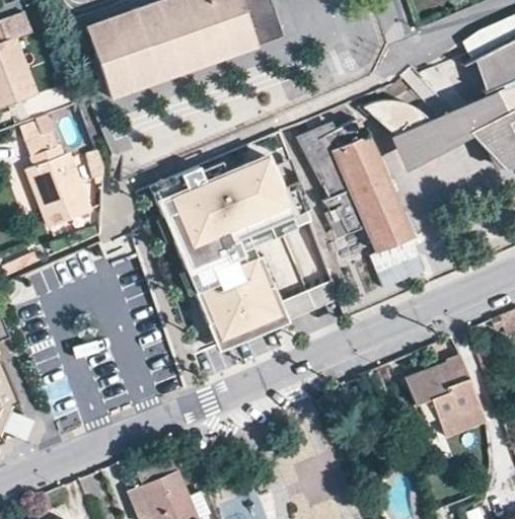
[(251,23),(242,0),(158,0),(86,26),(112,96),(209,62),(201,41),(251,23)]
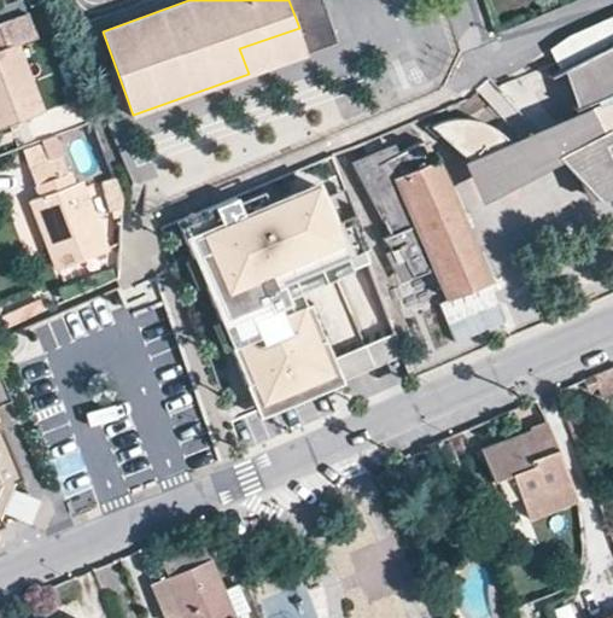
[(325,0),(289,0),(299,28),(239,48),(249,74),(340,41),(325,0)]
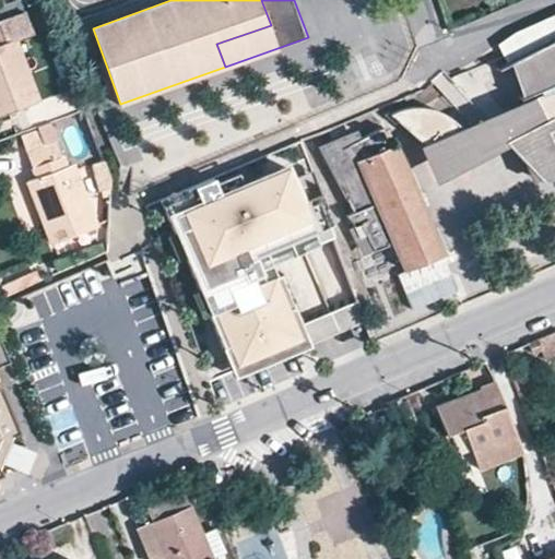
[(0,116),(42,99),(18,38),(10,42),(3,26),(0,27),(0,116)]
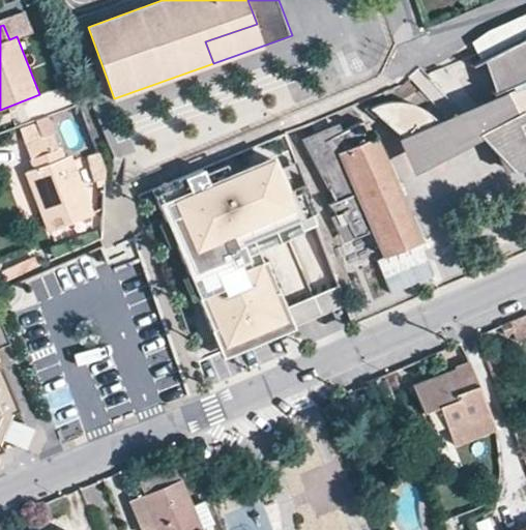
[(525,119),(520,121),(525,135),(525,32),(484,51),(487,60),(493,57),(505,88),(497,92),(504,110),(522,102),(525,109),(525,119)]
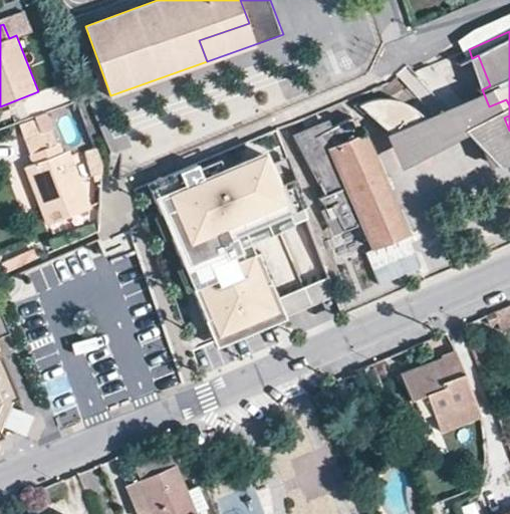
[(417,95),(464,75),(457,58),(424,72),(422,67),(407,73),(417,95)]
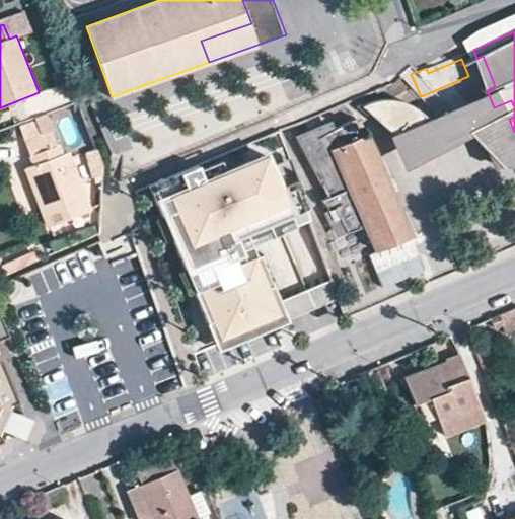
[(475,136),(509,119),(514,117),(514,106),(511,100),(494,107),(487,90),(430,117),(432,119),(433,120),(434,122),(436,124),(438,127),(440,129),(441,131),(418,141),(403,130),(394,134),(410,169),(475,136)]
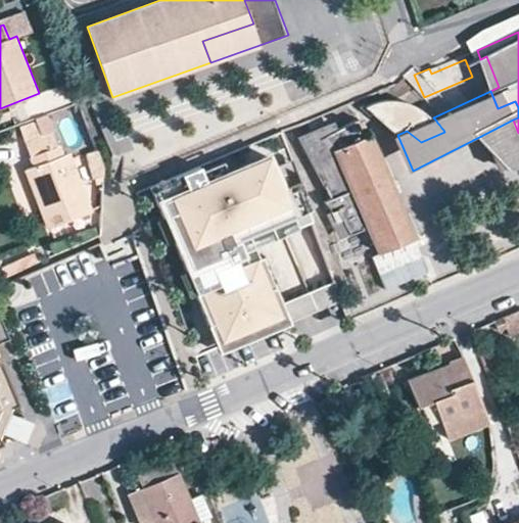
[(435,120),(433,117),(430,114),(427,111),(423,108),(420,106),(417,105),(414,104),(412,103),(410,102),(407,101),(405,101),(402,101),(398,101),(395,100),(392,100),(388,101),(386,101),(383,102),(379,103),(376,105),(373,105),(370,107),(367,108),(388,128),(394,122),(407,131),(421,142),(444,132),(443,130),(441,128),(439,125),(437,123),(436,121),(435,120)]
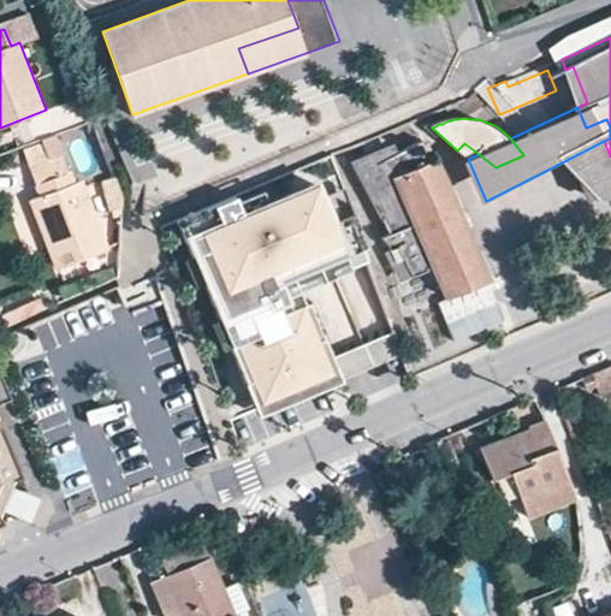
[(392,155),(389,146),(359,160),(395,231),(386,236),(396,247),(401,246),(416,276),(405,280),(435,357),(490,336),(472,291),(493,283),(440,158),(432,161),(422,141),(392,155)]
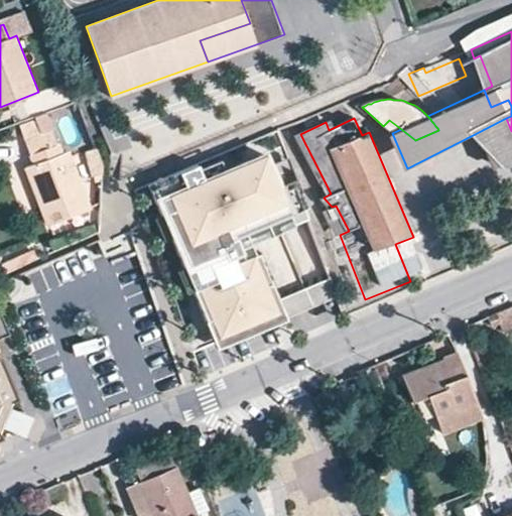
[(511,131),(506,118),(473,135),(500,164),(511,158),(511,131)]
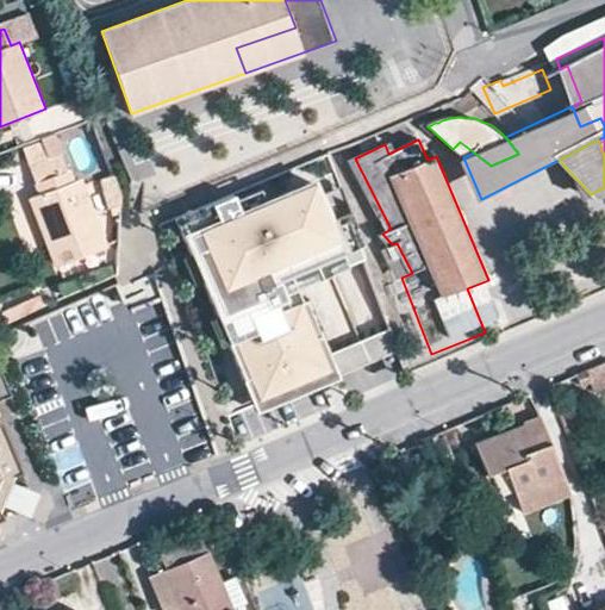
[(113,253),(88,185),(80,187),(69,159),(57,163),(49,141),(29,148),(49,200),(37,205),(62,271),(113,253)]
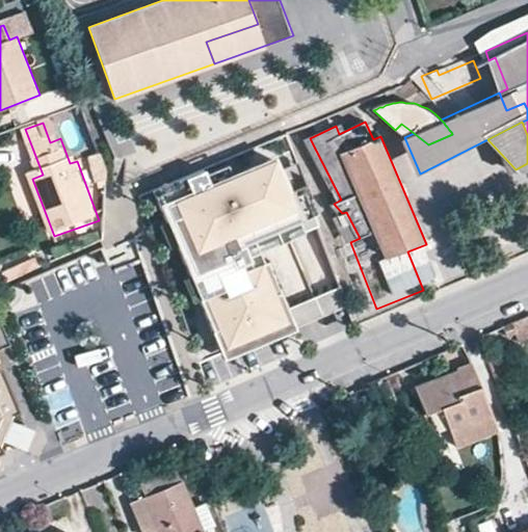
[(255,267),(252,261),(324,230),(296,150),(235,176),(212,186),(207,175),(205,168),(155,190),(168,223),(178,246),(191,277),(201,300),(221,348),(287,320),(276,295),(282,293),(268,262),(265,263),(255,267)]
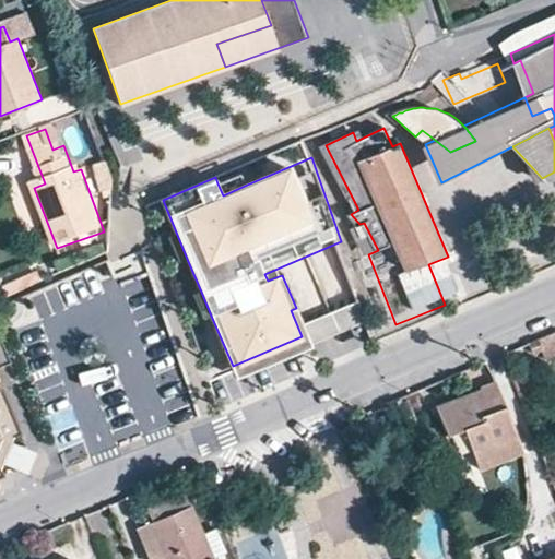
[(92,169),(102,190),(113,186),(104,164),(92,169)]
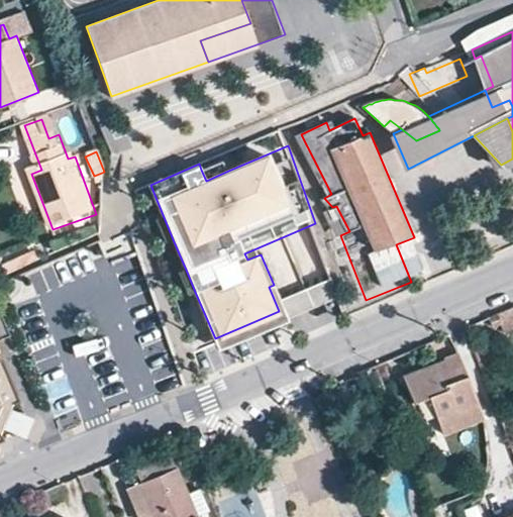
[(201,170),(206,181),(228,171),(223,160),(201,170)]
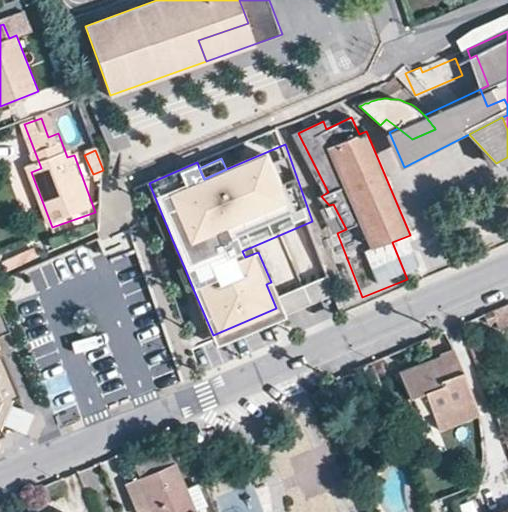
[(171,237),(162,215),(155,218),(164,240),(171,237)]
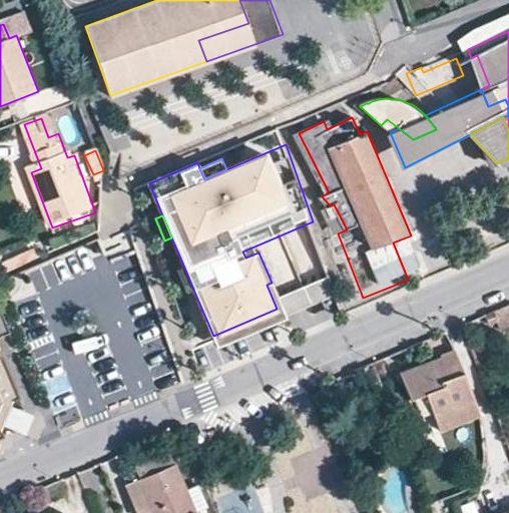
[(256,253),(252,246),(242,251),(245,258),(256,253)]
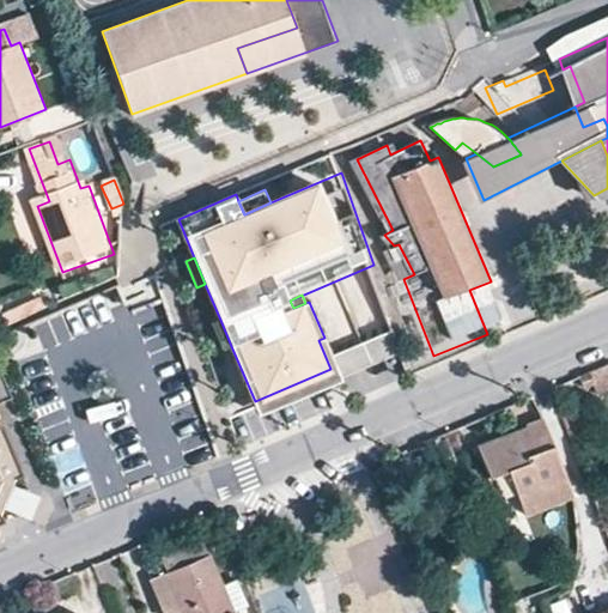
[(46,298),(6,315),(13,332),(52,314),(46,298)]
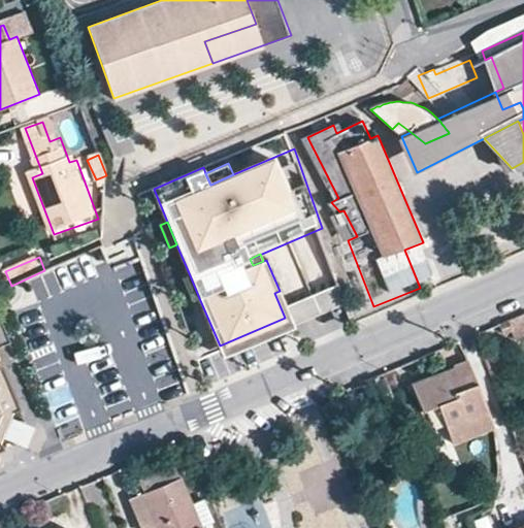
[(199,298),(190,275),(183,278),(193,301),(199,298)]
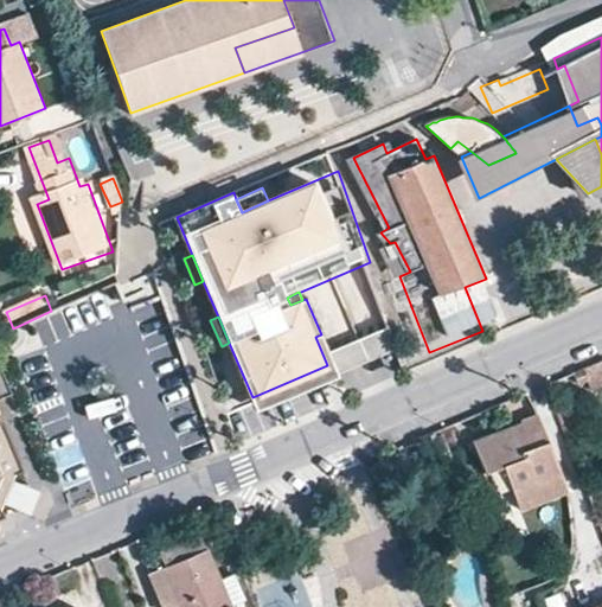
[(395,330),(335,351),(344,374),(403,352),(395,330)]
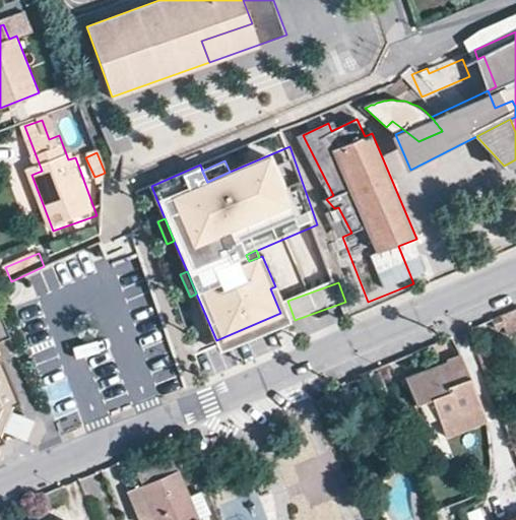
[(291,323),(275,286),(270,288),(280,313),(216,340),(221,352),(291,323)]
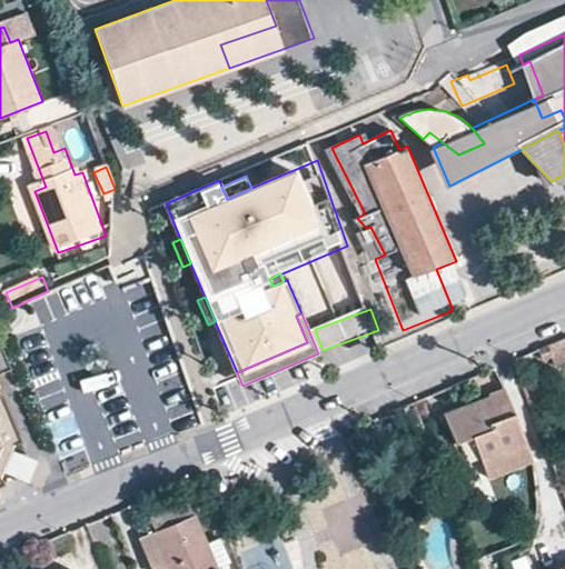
[(8,467),(16,445),(17,440),(25,438),(5,391),(0,392),(0,385),(3,383),(0,376),(0,372),(16,366),(0,331),(0,482),(7,480),(5,473),(8,467)]
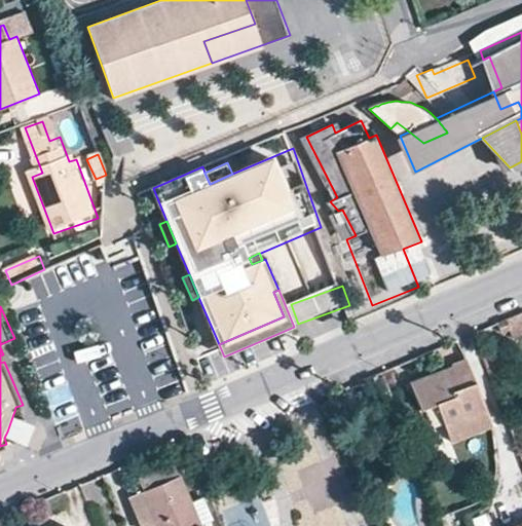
[(521,313),(509,320),(511,325),(515,337),(521,334),(521,313)]
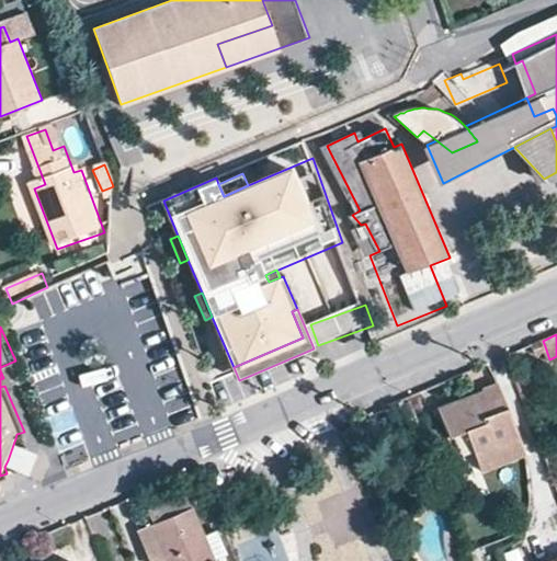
[(362,335),(319,345),(322,362),(365,351),(362,335)]
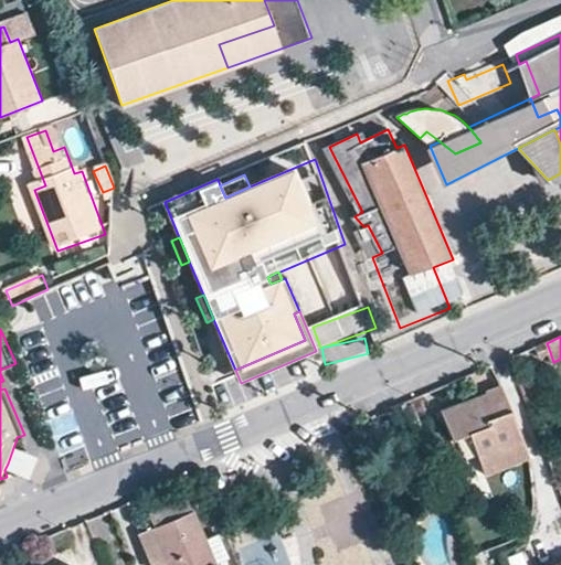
[(549,349),(547,343),(538,347),(540,352),(549,349)]
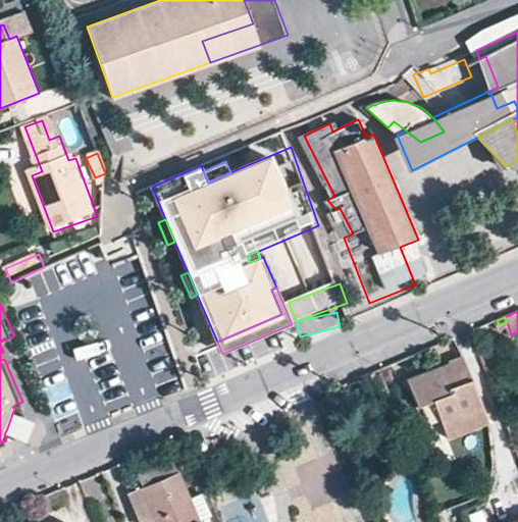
[(451,364),(453,368),(409,384),(420,412),(435,406),(450,440),(491,424),(479,395),(476,396),(471,383),(474,381),(465,358),(451,364)]
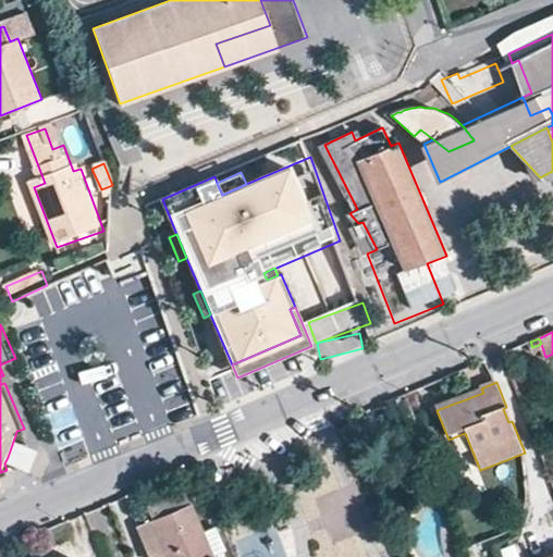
[(53,415),(68,447),(87,440),(73,407),(53,415)]
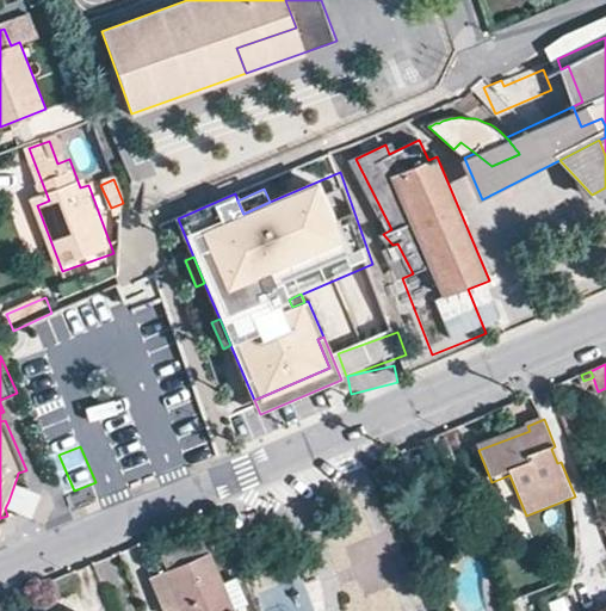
[(457,469),(449,446),(434,451),(443,475),(457,469)]
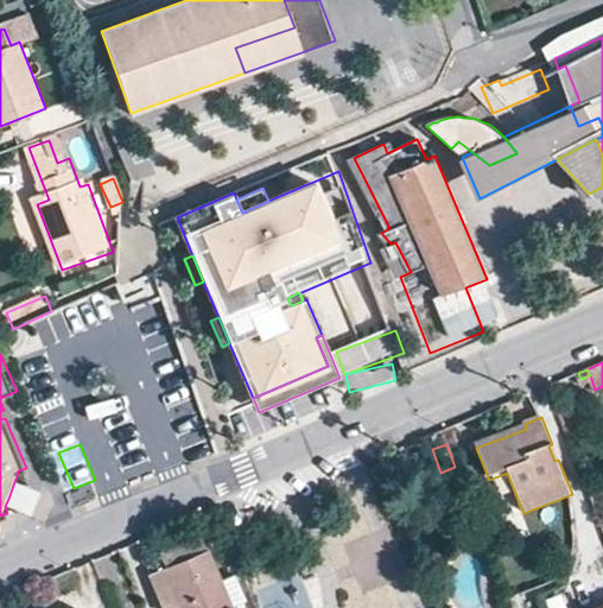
[(42,486),(17,475),(8,499),(33,508),(37,499),(42,486)]
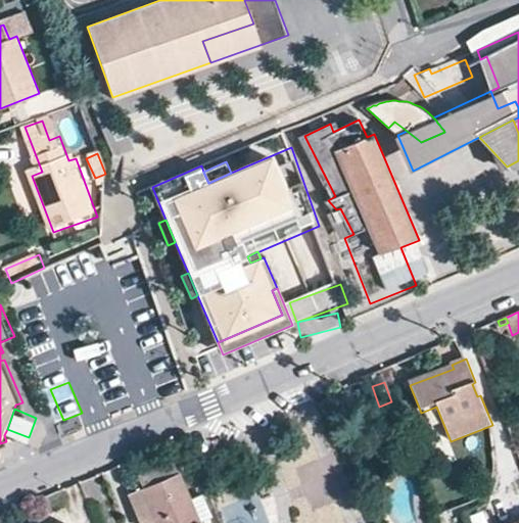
[(148,489),(134,495),(144,522),(201,522),(201,521),(191,497),(177,462),(142,475),(148,489)]
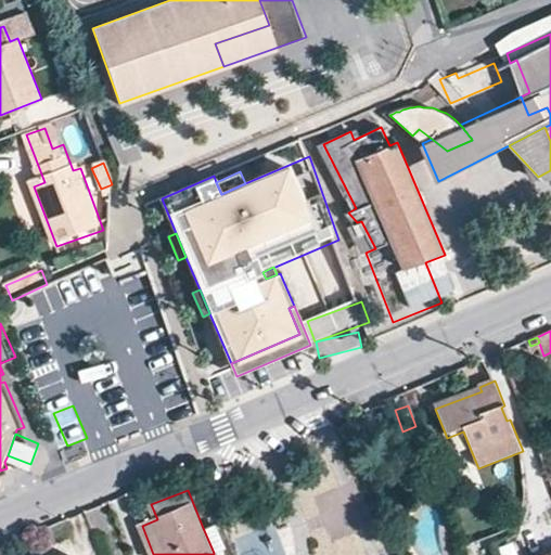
[(216,524),(203,528),(214,553),(227,547),(216,524)]
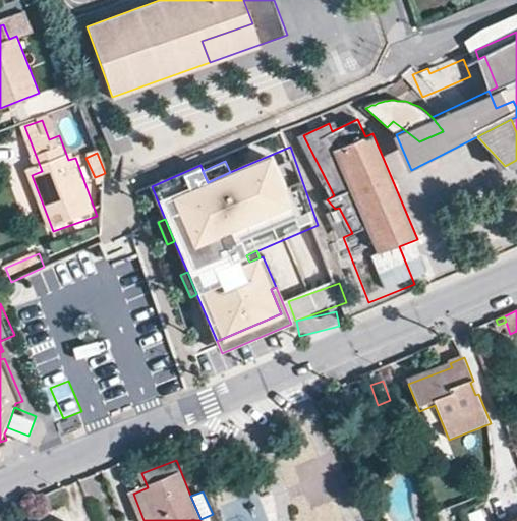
[(272,520),(265,491),(224,502),(228,520),(272,520)]
